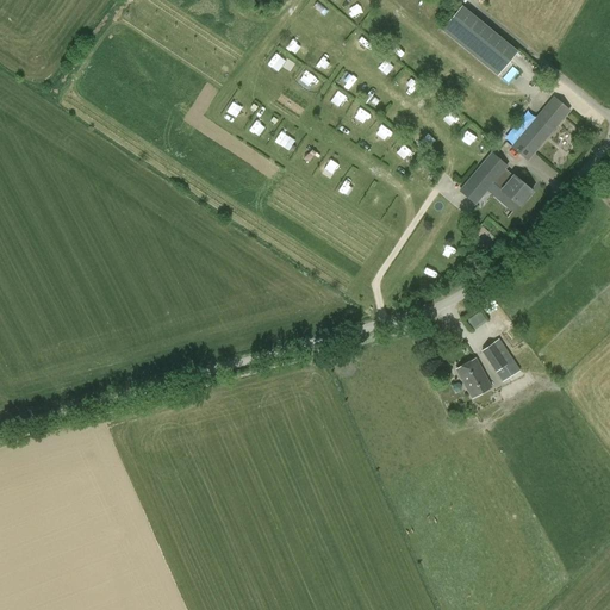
[(441,31),(497,76),(517,51),(461,6),(441,31)]
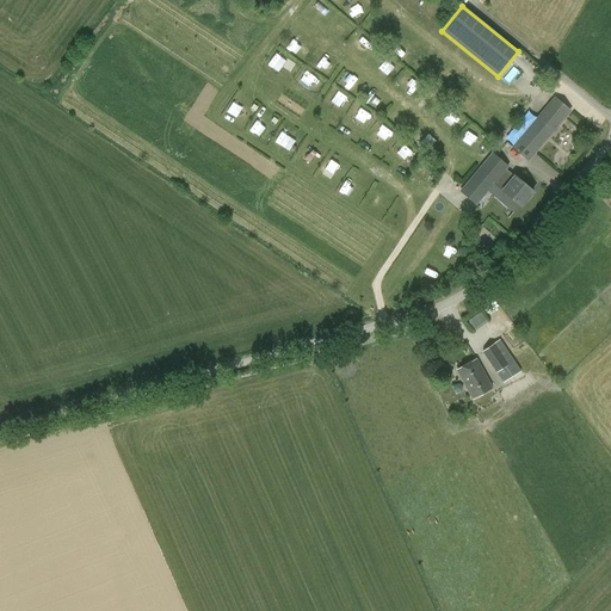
[(554,98),(512,148),(529,161),(569,113),(554,98)]
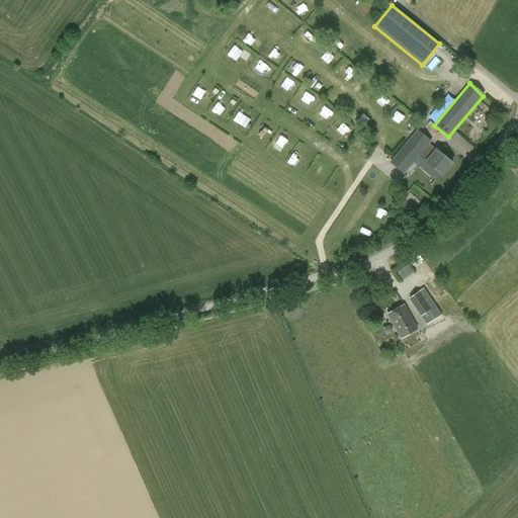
[(419,157),(430,166),(426,171),(435,180),(440,174),(442,176),(452,164),(436,151),(429,145),(430,143),(416,132),(390,164),(404,175),(419,157)]
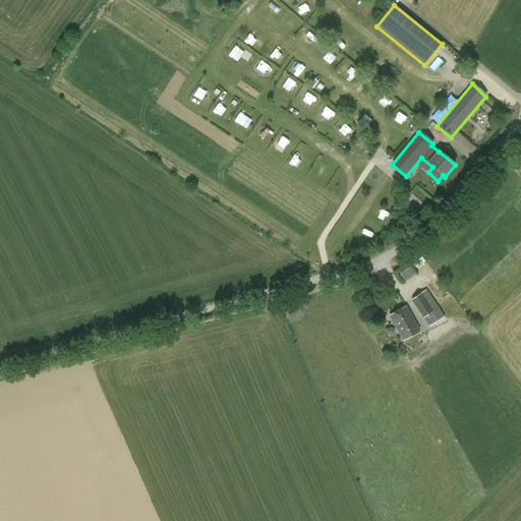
[(399,273),(404,280),(415,273),(410,266),(399,273)]
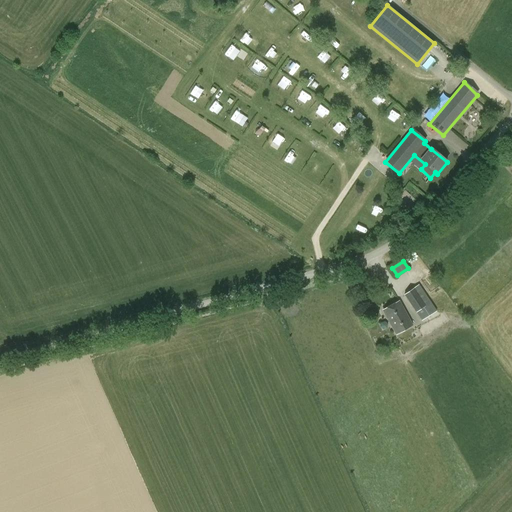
[(418,285),(403,295),(421,321),(436,311),(418,285)]
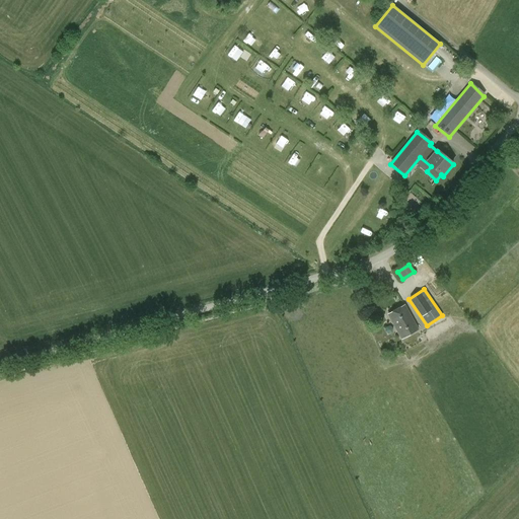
[(368,314),(377,310),(371,298),(360,303),(364,312),(366,310),(368,314)]
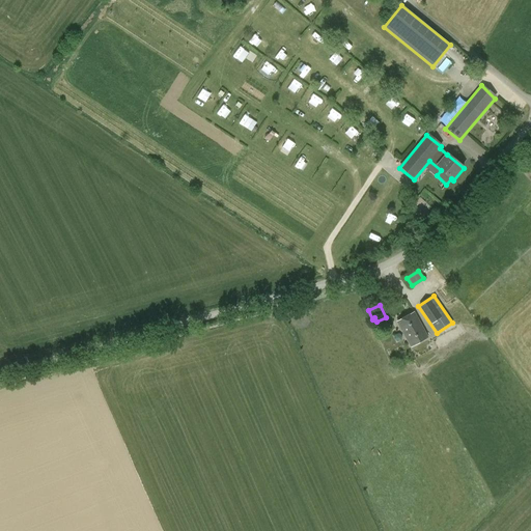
[(428,338),(414,312),(396,323),(410,347),(428,338)]
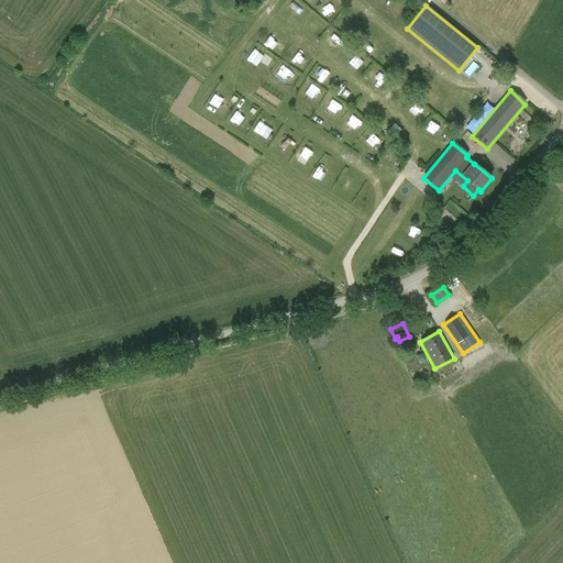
All buildings are outlined.
